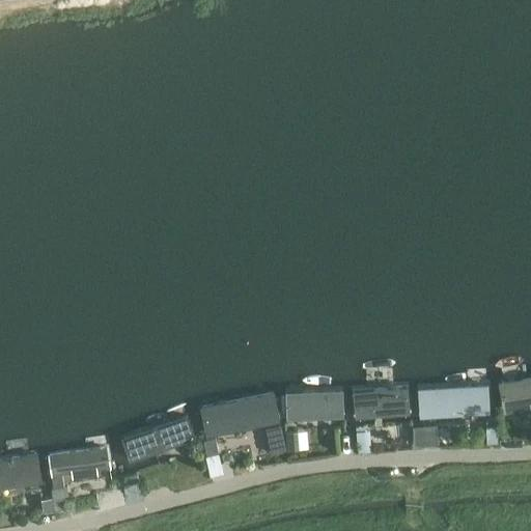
[(530,376),(498,383),(504,414),(530,409),(530,376)]
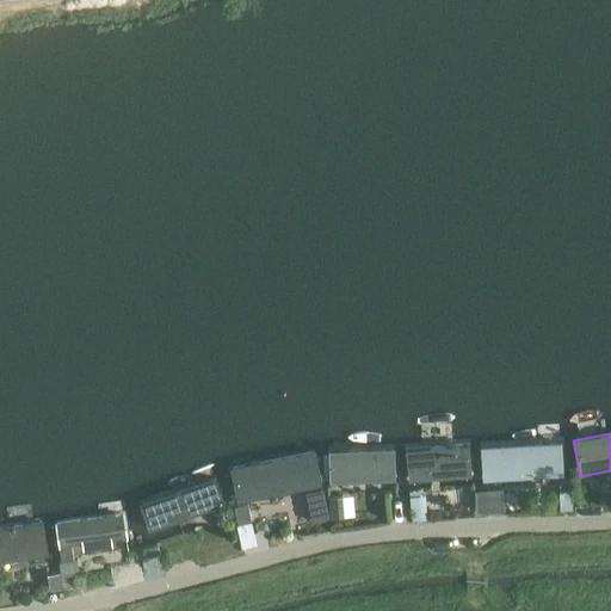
[(567,446),(481,451),(482,482),(568,476),(567,446)]
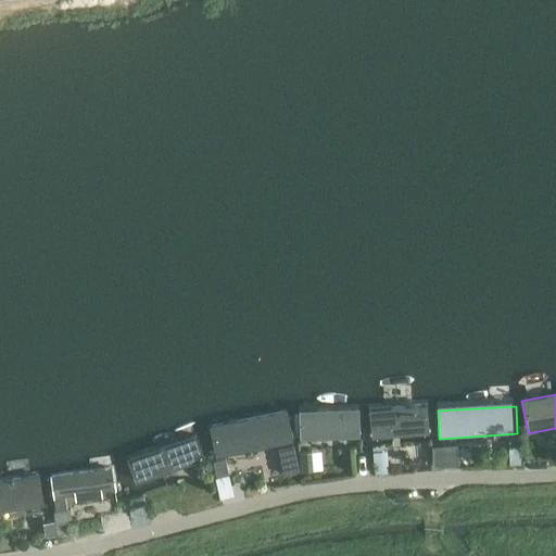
[(359,408),(298,411),(300,441),(361,438),(359,408)]
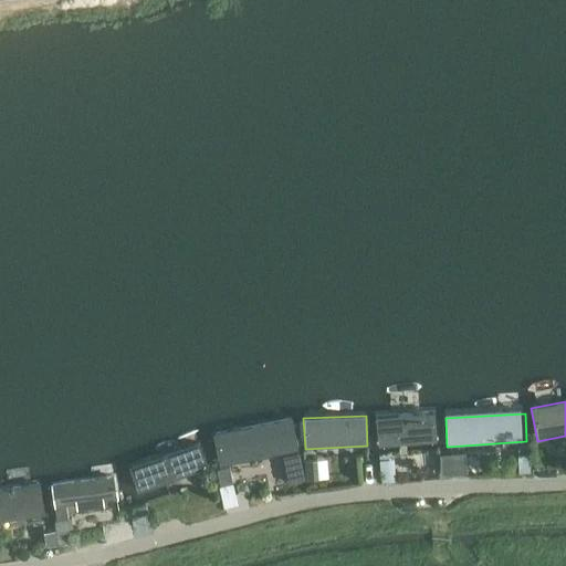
[(292,418),(213,436),(220,467),(299,450),(292,418)]
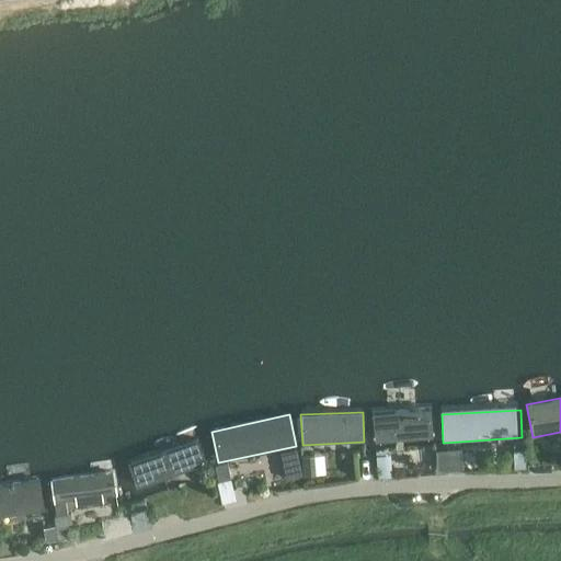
[(430,415),(371,420),(374,444),(432,439),(430,415)]
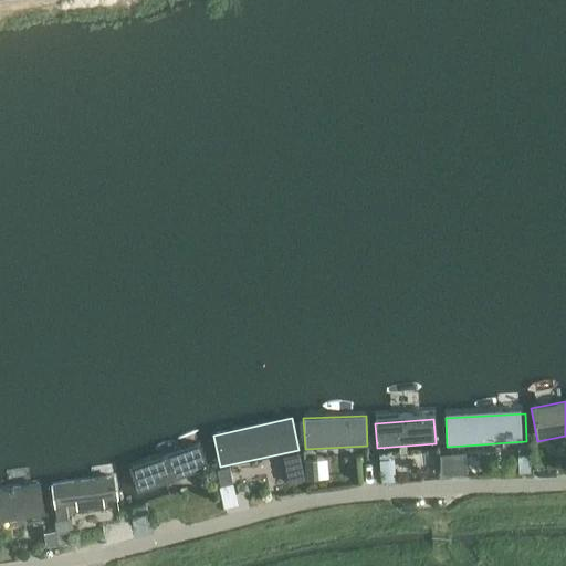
[(198,446),(127,471),(136,495),(207,470),(198,446)]
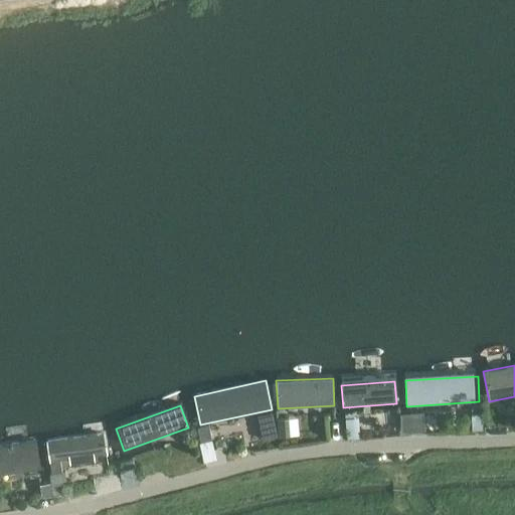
[(483,427),(482,411),(470,412),(471,428),(483,427)]
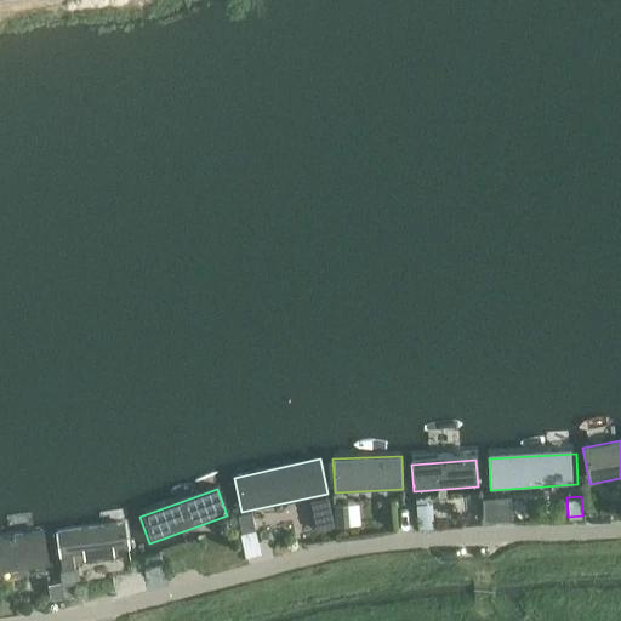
[(347,503),(334,505),(335,528),(349,527),(347,503)]
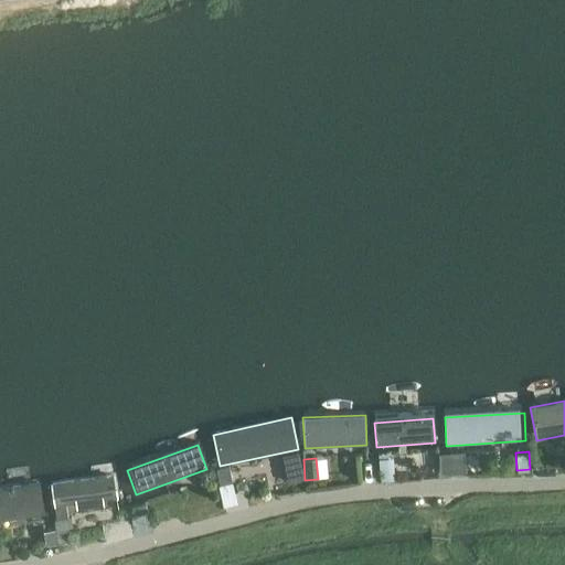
[(380,481),(394,480),(392,458),(379,459),(380,481)]
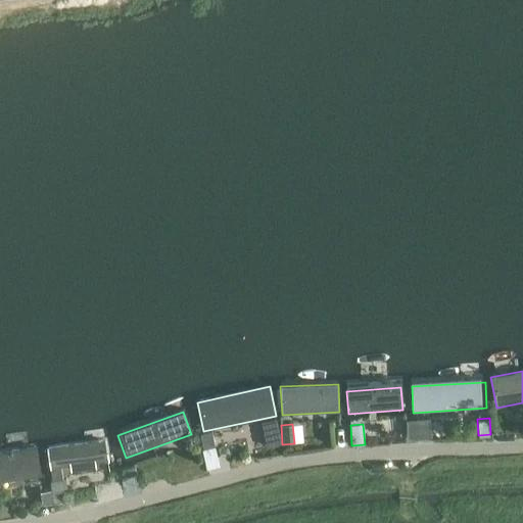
[(279,426),(265,427),(267,447),(281,446),(279,426)]
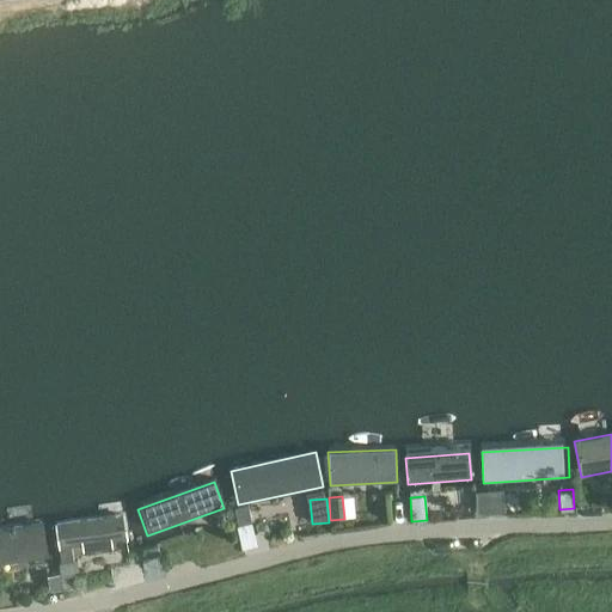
[(126,513),(55,524),(59,551),(129,540),(126,513)]
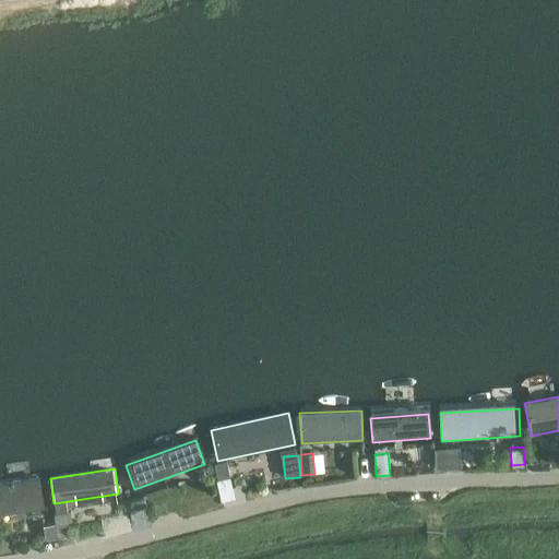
[(39,477),(0,483),(0,515),(44,510),(39,477)]
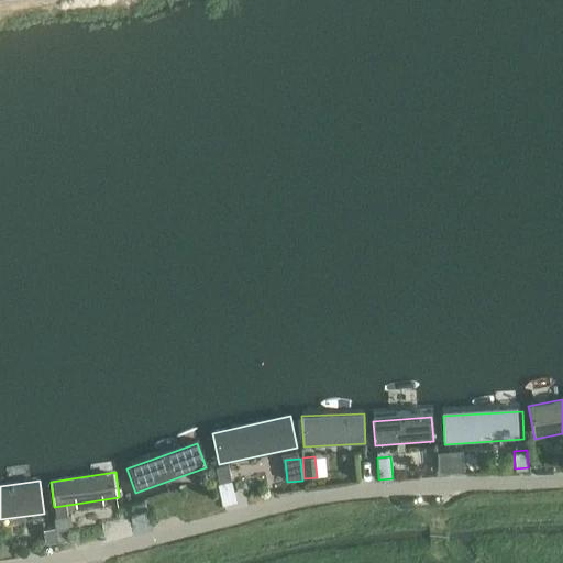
[(70,517),(58,519),(63,540),(75,538),(70,517)]
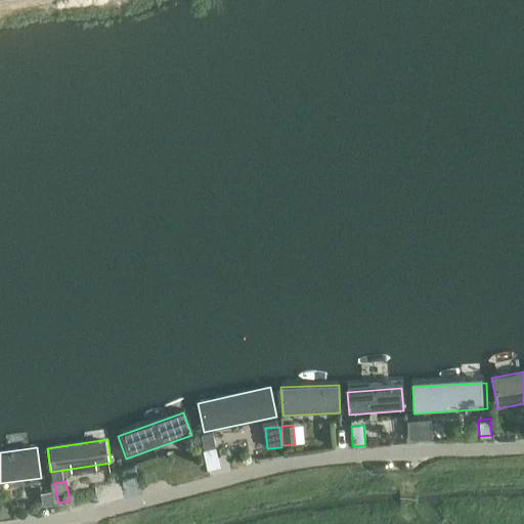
[(44,493),(46,504),(57,503),(55,491),(44,493)]
